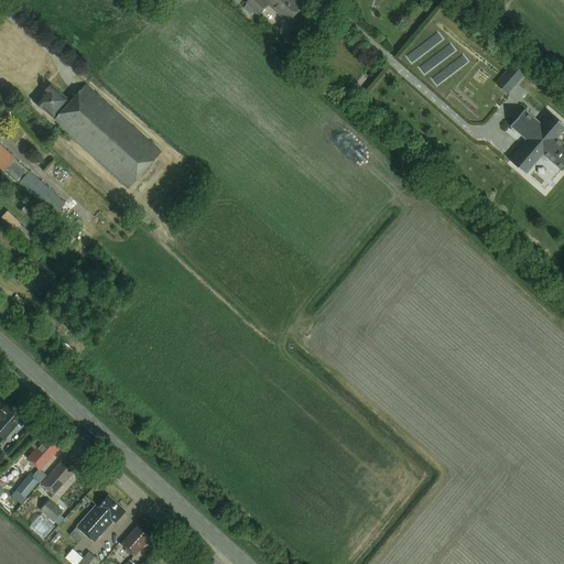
[(261,0),(248,0),(245,4),(258,15),(268,4),(286,22),(302,6),(294,0),(266,0),(264,2),(261,0)]
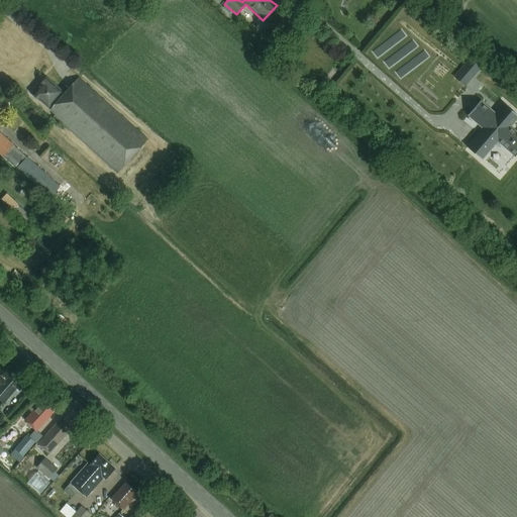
[(40,85),(32,94),(33,95),(34,97),(36,98),(38,99),(39,100),(39,99),(48,107),(53,102),(56,104),(50,109),(57,114),(56,116),(118,172),(147,138),(79,77),(59,99),(57,97),(63,91),(46,77),(45,78),(43,79),(41,81),(41,83),(40,84),(40,85)]
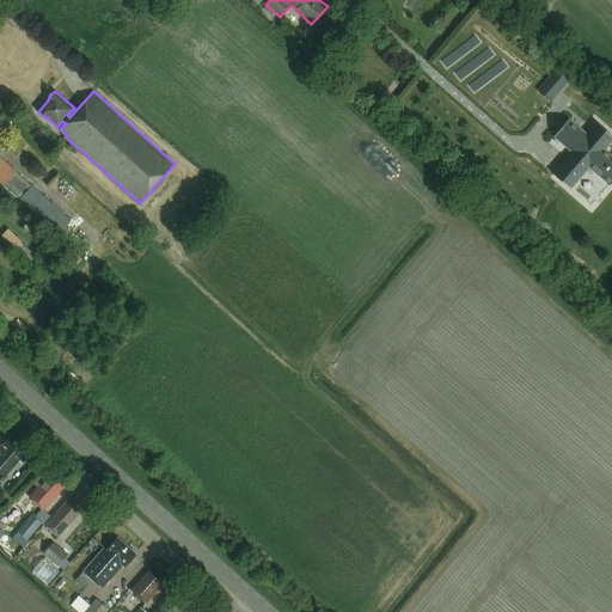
[(0,127),(12,124),(10,117),(0,118),(0,127)]
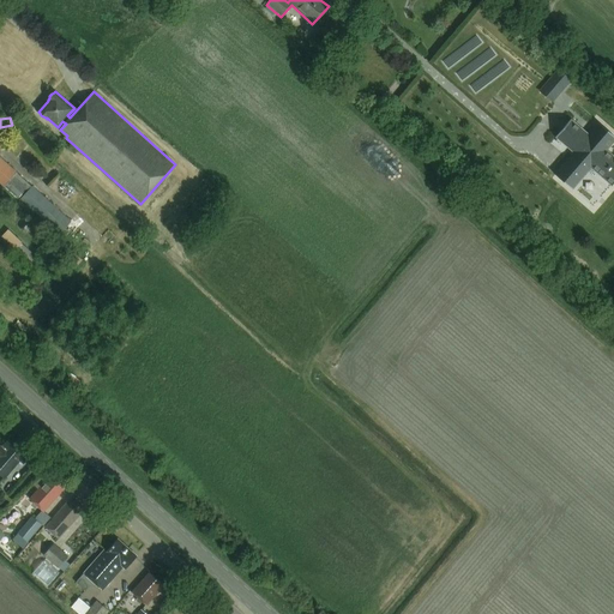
[(591,169),(612,186),(613,182),(613,155),(607,150),(613,142),(613,136),(597,122),(588,133),(571,119),(554,137),(572,152),(554,174),(572,190),(591,169)]
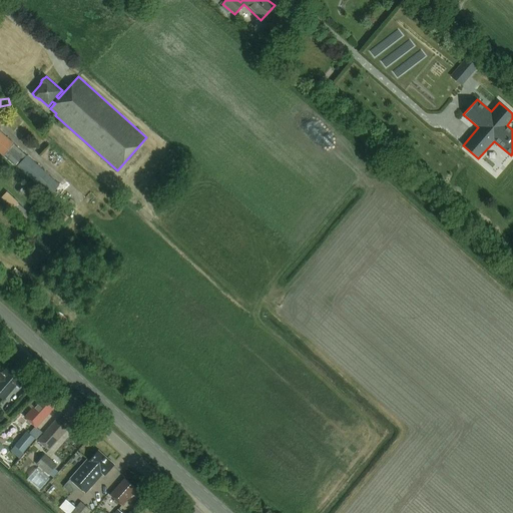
[(21,160),(25,155),(0,132),(0,153),(14,166),(20,159),(21,160)]
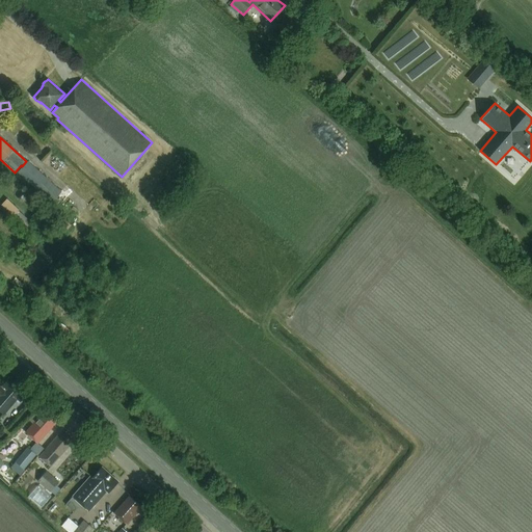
[(186,160),(178,153),(174,158),(181,165),(186,160)]
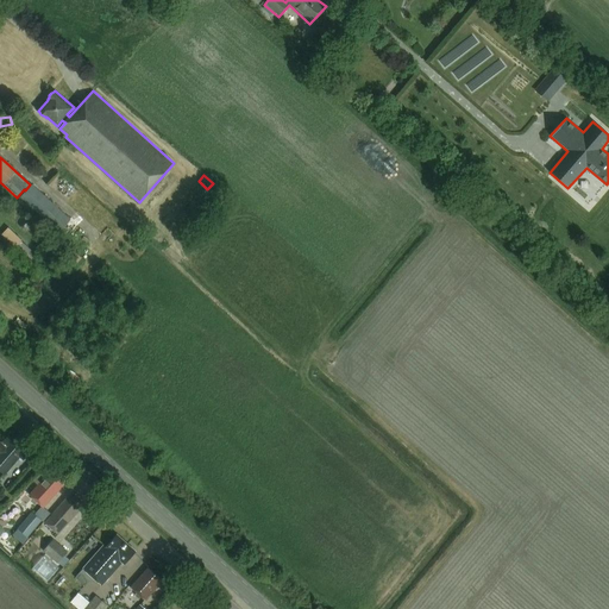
[(30,184),(25,190),(19,198),(57,233),(69,220),(30,184)]
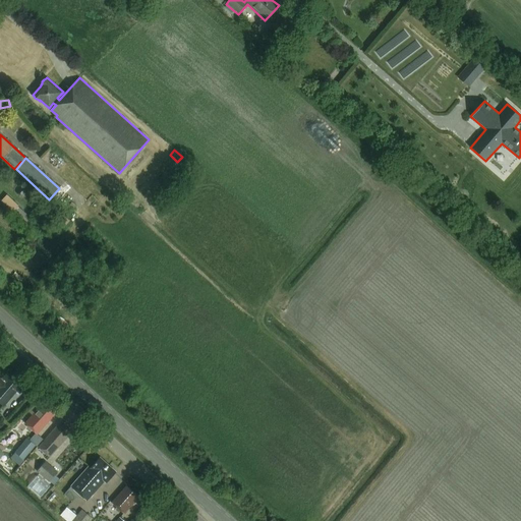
[(18,207),(18,206),(7,195),(2,200),(13,211),(18,207)]
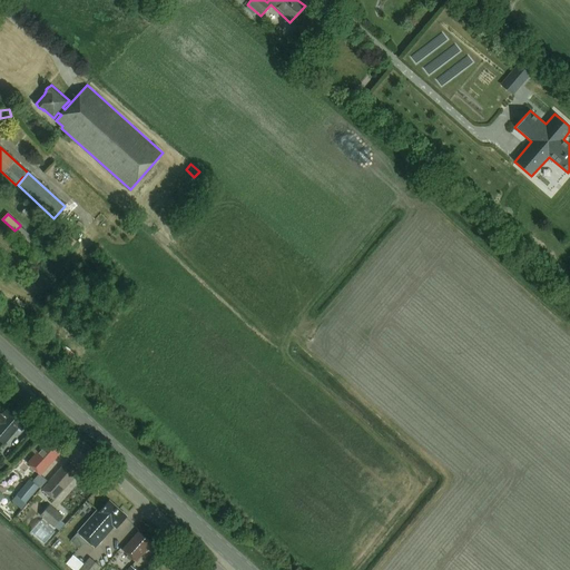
[(61,258),(76,242),(69,235),(55,252),(61,258)]
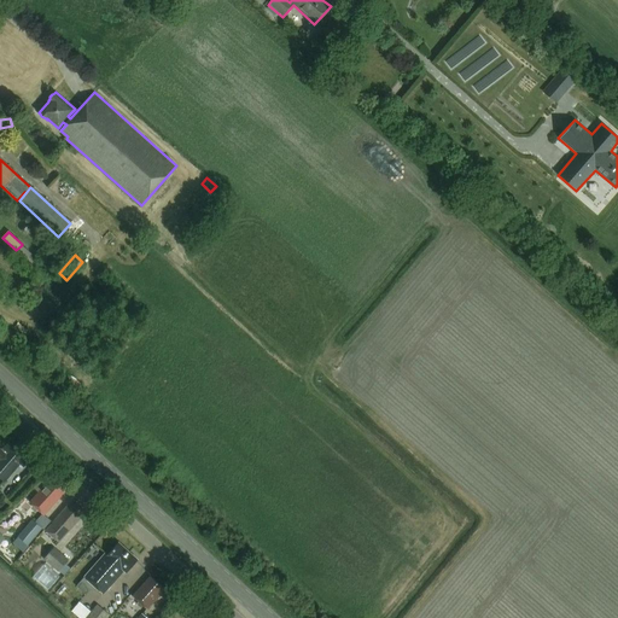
[(38,450),(17,432),(1,449),(0,448),(0,478),(5,483),(19,465),(24,468),(34,458),(33,456),(38,450)]
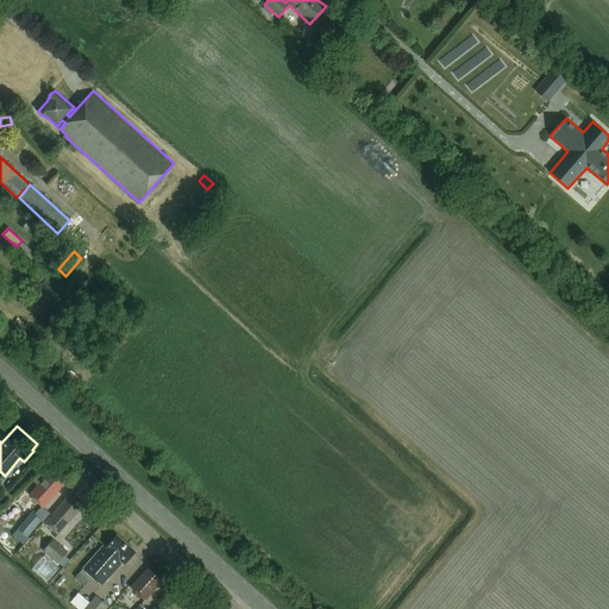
[(44,508),(66,483),(51,471),(30,495),(42,506),(44,508)]
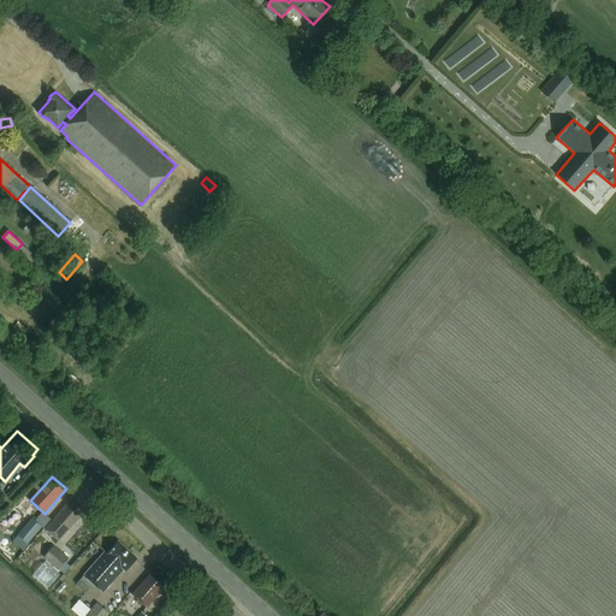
[(59,540),(86,511),(72,501),(46,528),(59,540)]
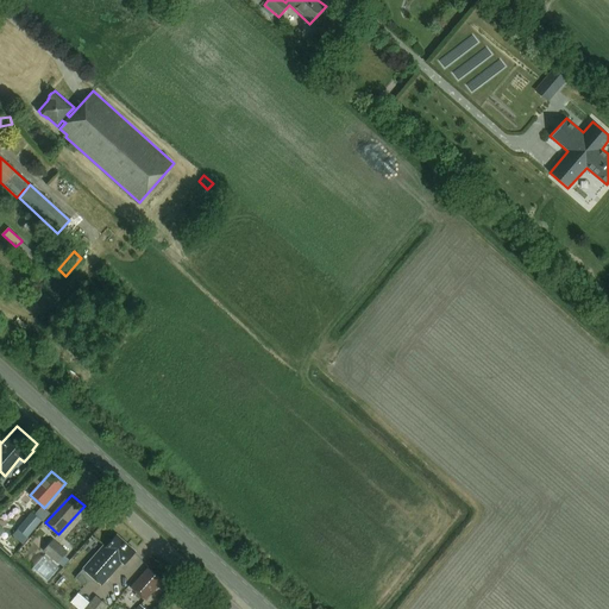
[(50,514),(44,508),(42,506),(33,515),(31,513),(12,537),(20,544),(41,520),(43,522),(50,514)]
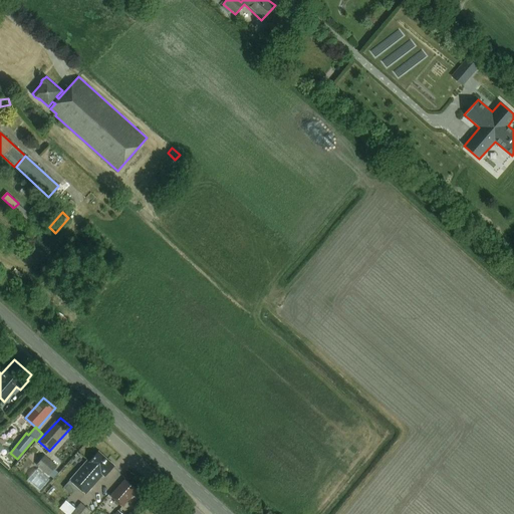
[(104,475),(113,465),(98,451),(89,462),(87,460),(70,479),(86,493),(102,474),(104,475)]
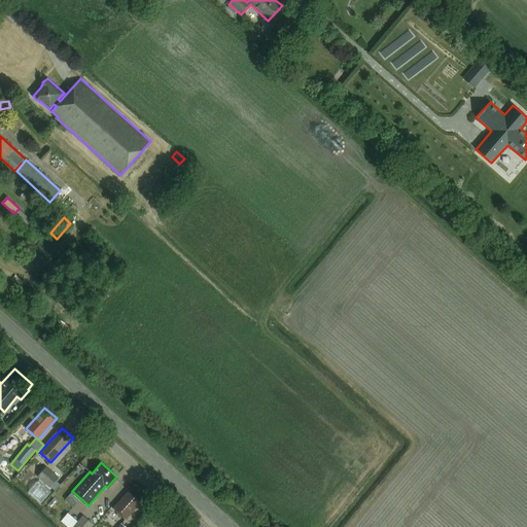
[(59,477),(54,471),(46,465),(37,476),(50,487),(51,486),(55,488),(59,484),(56,480),(59,477)]
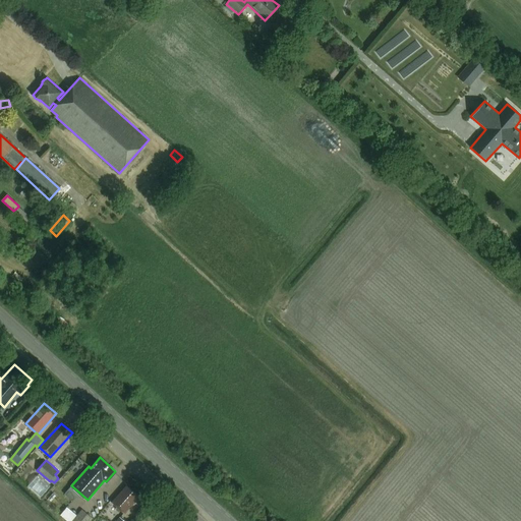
[(44,497),(54,485),(41,474),(31,485),(44,497)]
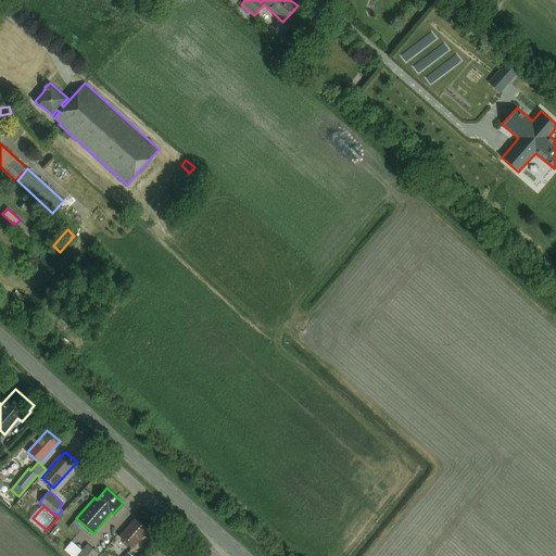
[(134,547),(149,530),(136,518),(121,535),(134,547)]
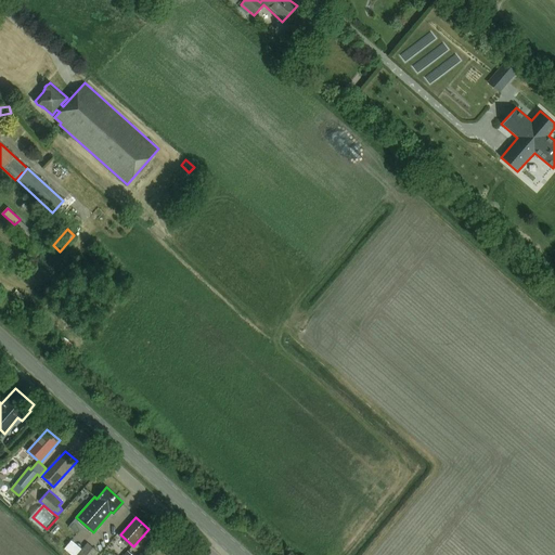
[(94,554),(99,551),(88,541),(76,554),(94,554)]
